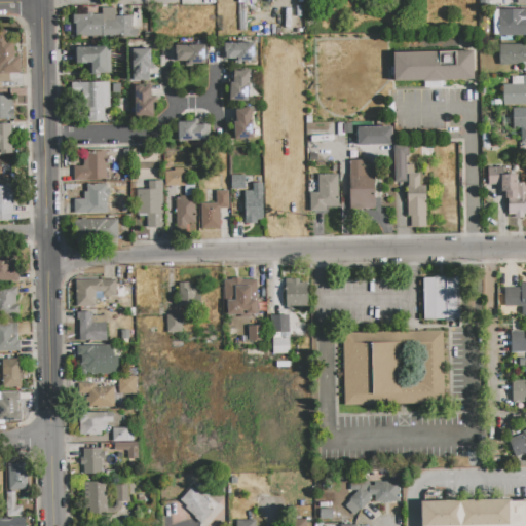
[(498,9),(525,9),(525,36),(499,37),(498,9)]
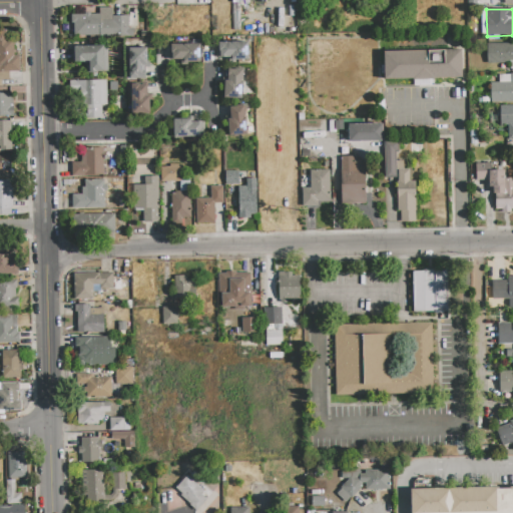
[(73,36),(73,23),(71,23),(71,15),(84,15),(84,13),(91,13),(91,15),(99,15),(99,21),(99,36),(73,36)]
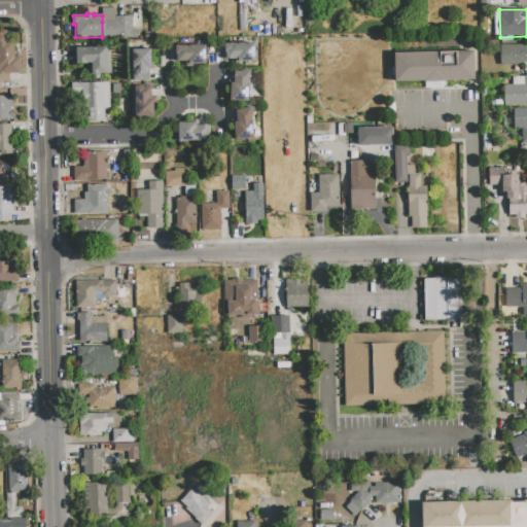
[(102,37),(102,22),(115,21),(115,16),(132,16),(133,29),(138,29),(138,38),(131,38),(102,38),(102,37)]
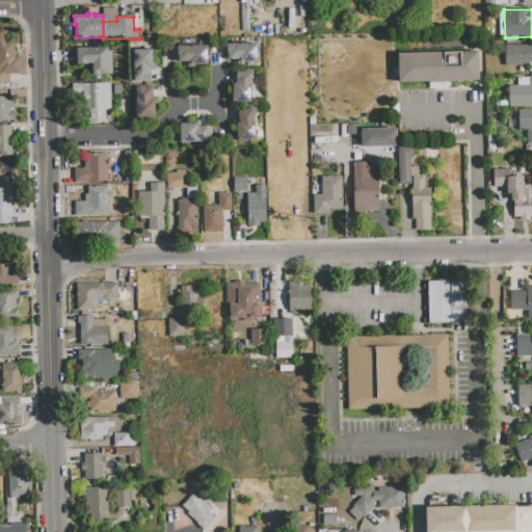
[(0,32),(8,32),(8,41),(14,41),(15,58),(20,58),(21,74),(9,74),(9,83),(1,83),(2,89),(0,89),(0,32)]
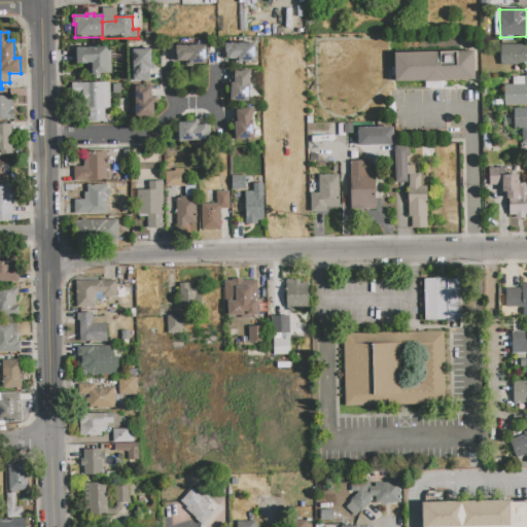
[(254,43),(255,62),(238,62),(238,60),(225,60),(225,53),(224,53),(224,44),(254,43)]
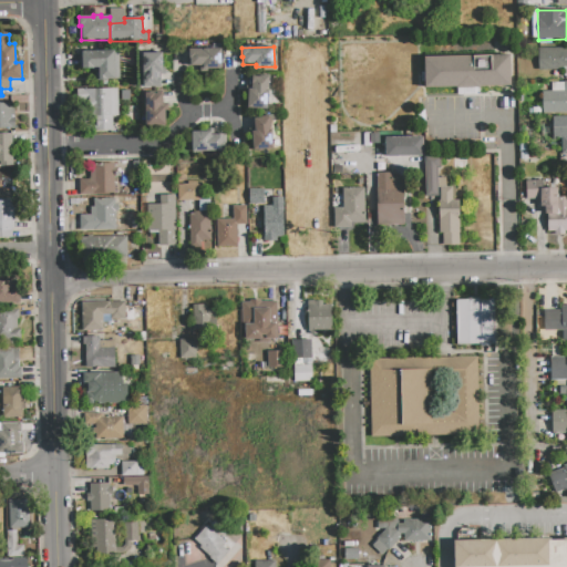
[(222,49),(222,70),(208,70),(208,72),(199,72),(199,66),(187,66),(187,49),(222,49)]
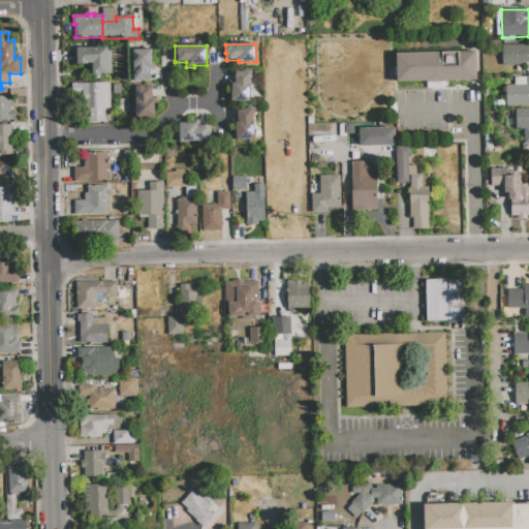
[(502,45),(528,45),(528,71),(526,71),(526,64),(523,64),(523,65),(502,66),(502,45)]
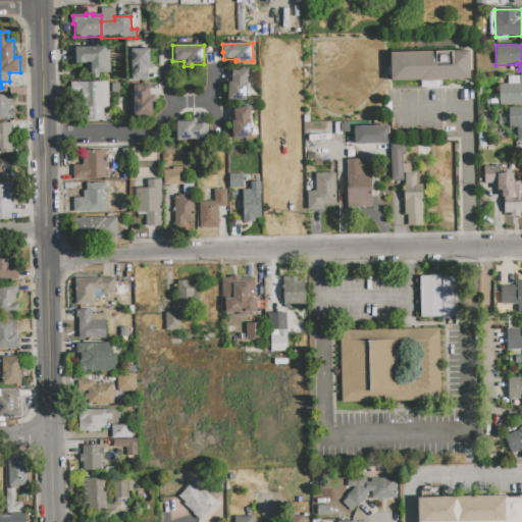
[(75,47),(109,47),(110,73),(88,74),(88,66),(91,66),(91,62),(75,63),(75,47)]
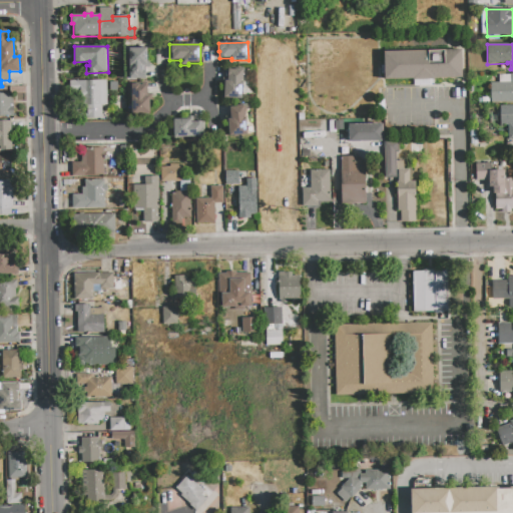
[(129,48),(147,47),(148,68),(145,68),(146,79),(130,79),(129,48)]
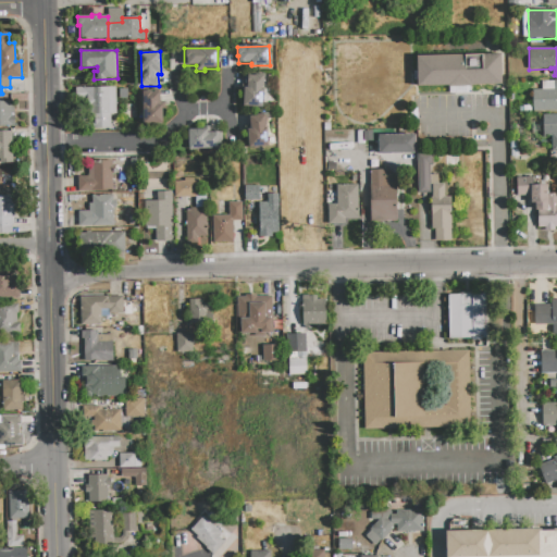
[(416,85),(415,53),(503,53),(503,85),(416,85)]
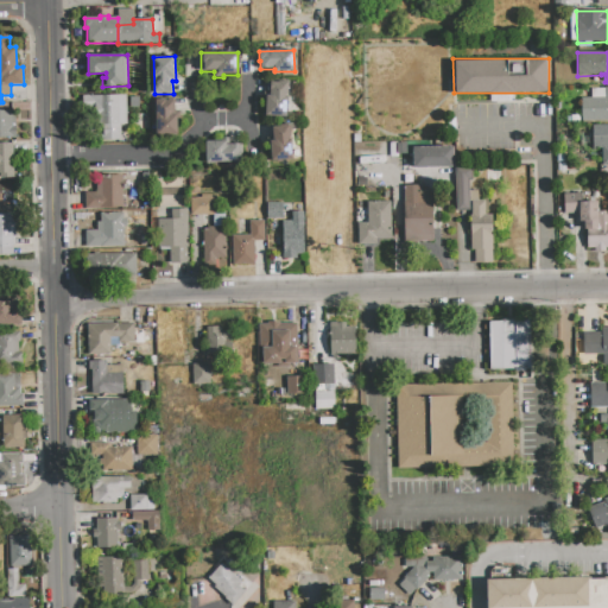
[(132,71),(145,70),(146,86),(133,87),(132,71)]
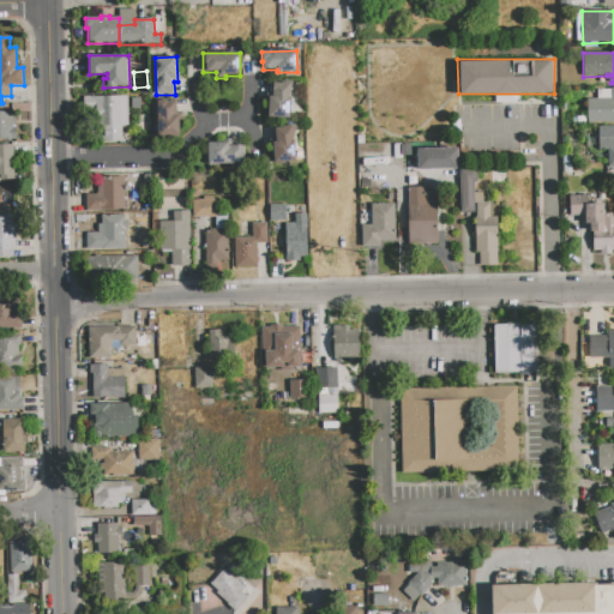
[(292,83),(289,119),(268,118),(269,96),(272,96),(272,83),(281,83),(281,82),(292,83)]
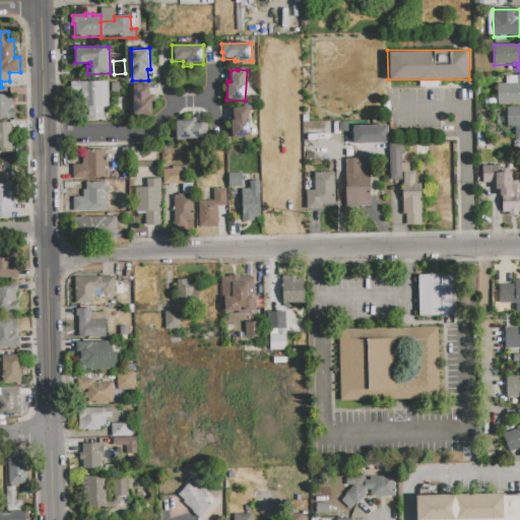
[(519,103),(498,104),(497,83),(506,83),(506,76),(517,75),(519,74),(519,103)]
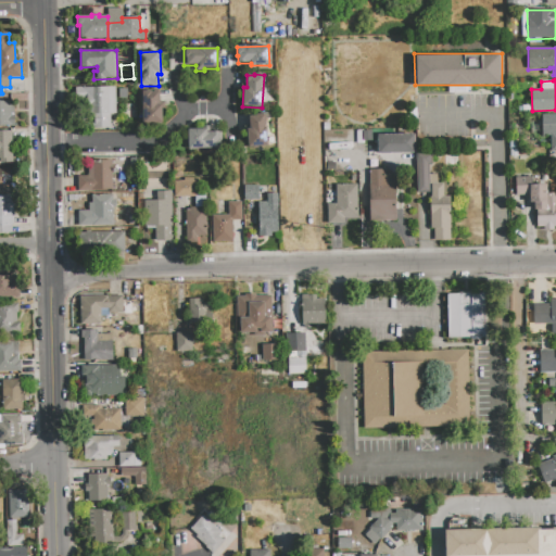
[(116,87),(116,114),(111,114),(111,128),(89,129),(89,103),(87,103),(87,95),(81,95),(81,87),(116,87)]
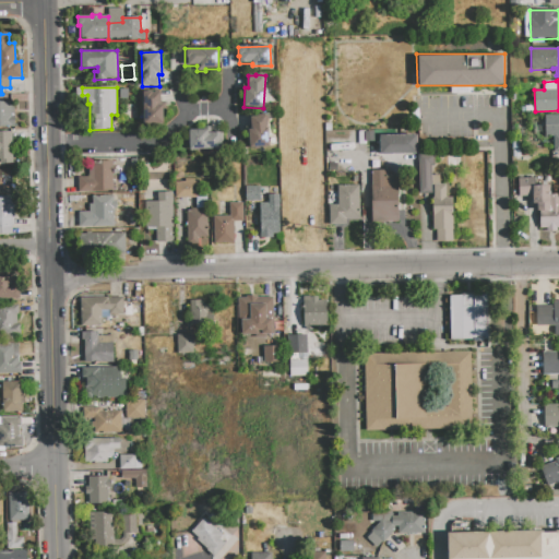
[(143,92),(161,92),(161,102),(166,102),(166,109),(164,109),(164,125),(143,125),(143,92)]
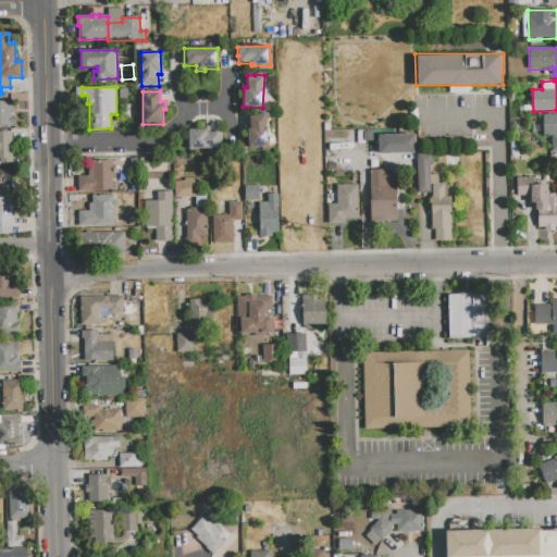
[(0,101),(14,101),(14,126),(0,126),(0,101)]
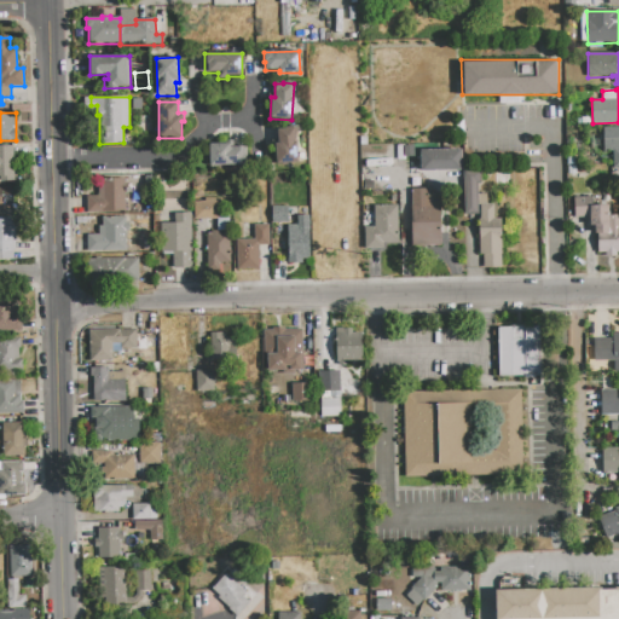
[(295,126),(299,162),(277,163),(275,144),(278,143),(277,129),(285,128),(285,127),(295,126)]
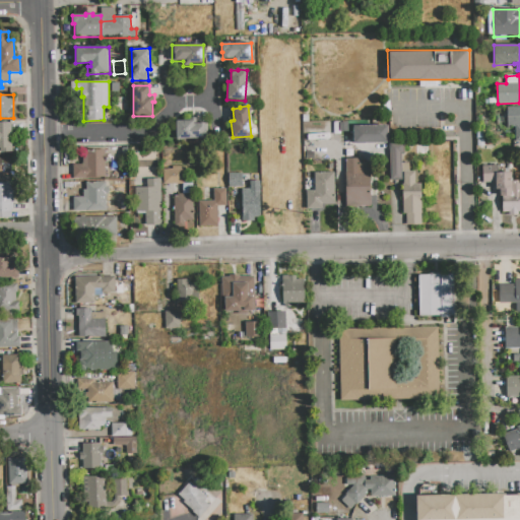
[(507,107),(519,107),(519,142),(515,142),(515,127),(507,127),(507,107)]
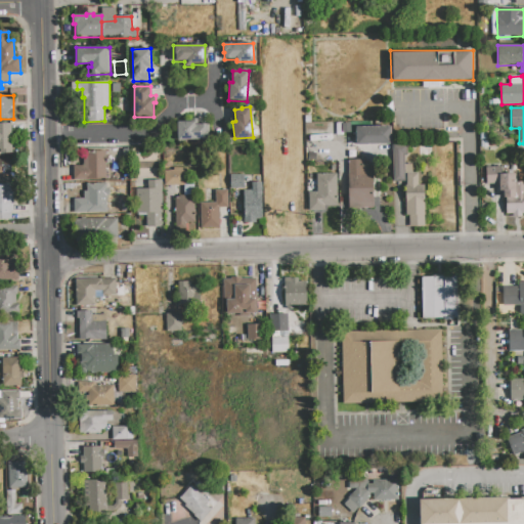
[(177,122),(195,122),(195,124),(210,124),(210,140),(177,140),(177,122)]
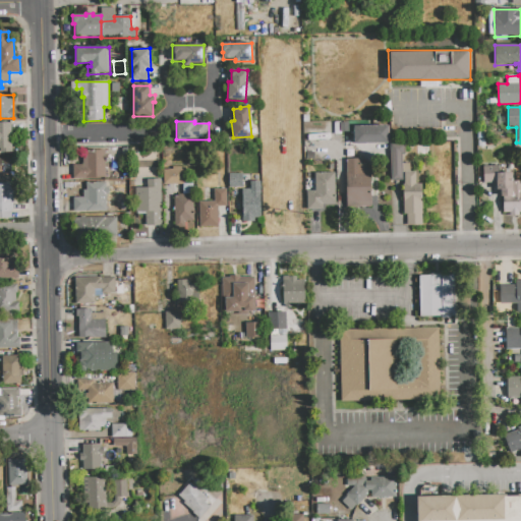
[(0,122),(11,122),(12,153),(0,153),(0,122)]
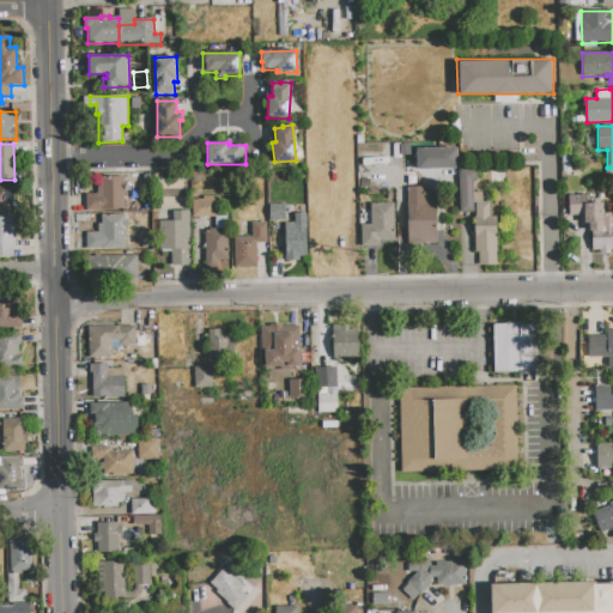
[(392,145),(411,145),(411,156),(401,156),(401,158),(392,158),(392,145)]
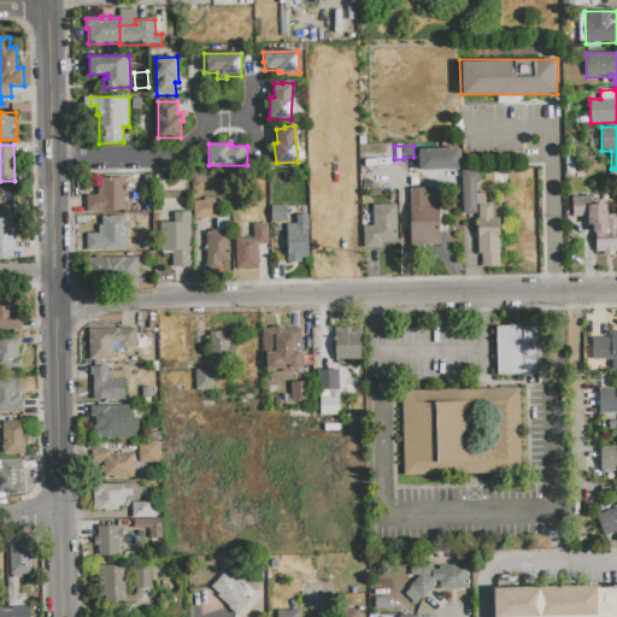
[(418,150),(460,148),(462,169),(418,170),(418,150)]
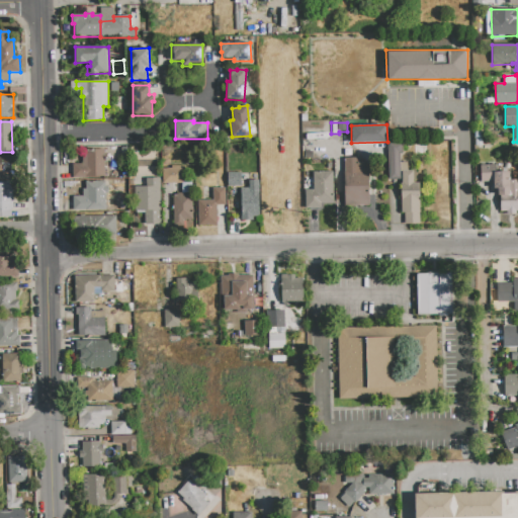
[(387,143),(403,143),(403,154),(400,154),(400,162),(408,162),(408,171),(402,171),(401,171),(401,179),(389,180),(387,143)]
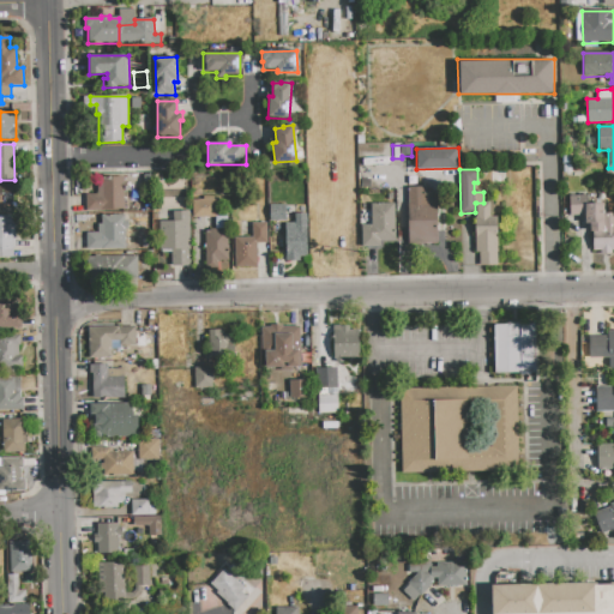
[(491,184),(489,170),(506,170),(506,184),(491,184)]
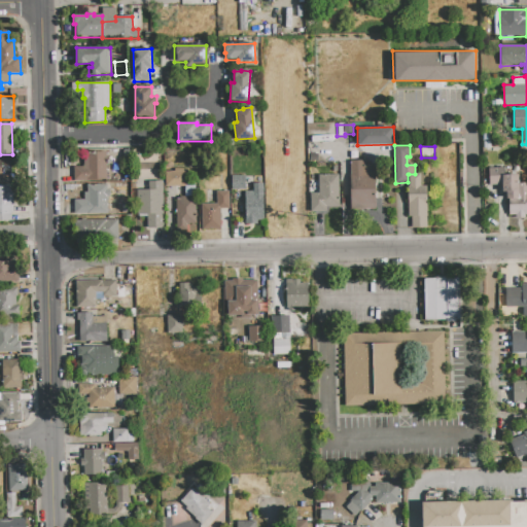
[(123,150),(130,149),(131,161),(124,161),(123,150)]
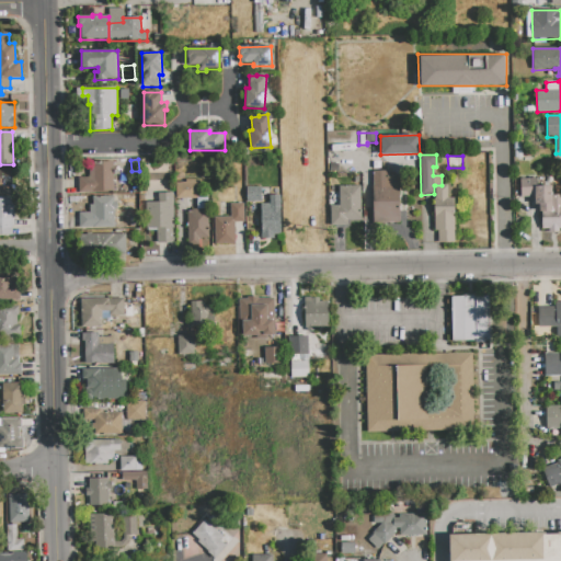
[(306,160),(320,160),(321,176),(307,178),(306,160)]
